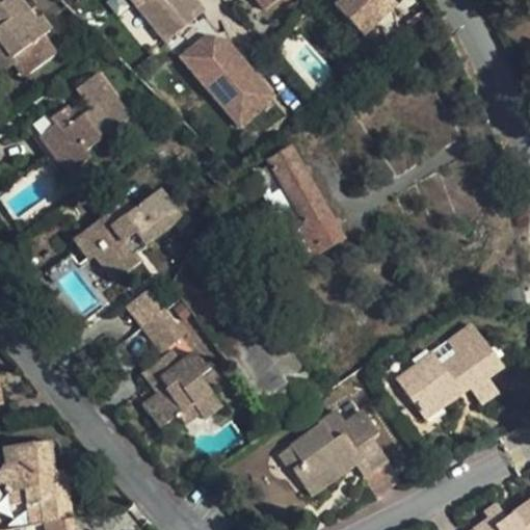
[(0,3),(0,85),(9,79),(3,71),(17,60),(29,62),(33,65),(53,51),(42,36),(52,29),(42,16),(35,20),(21,0),(5,0),(0,4),(0,3)]
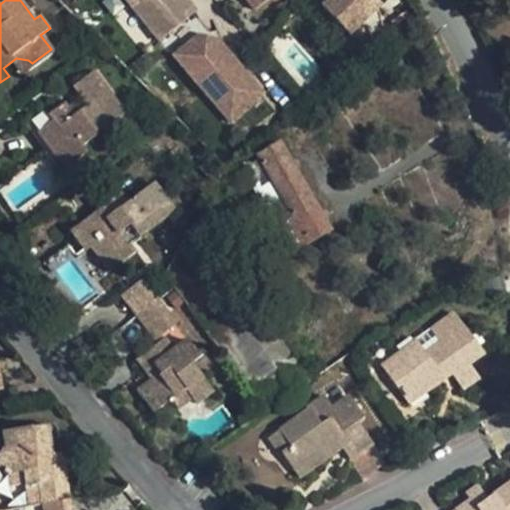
[(125,0),(159,42),(194,15),(182,0),(125,0)]
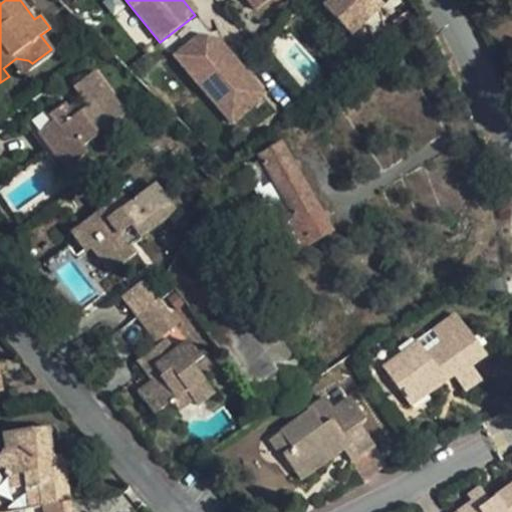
[(251,0),(259,10),(271,0),(251,0)]
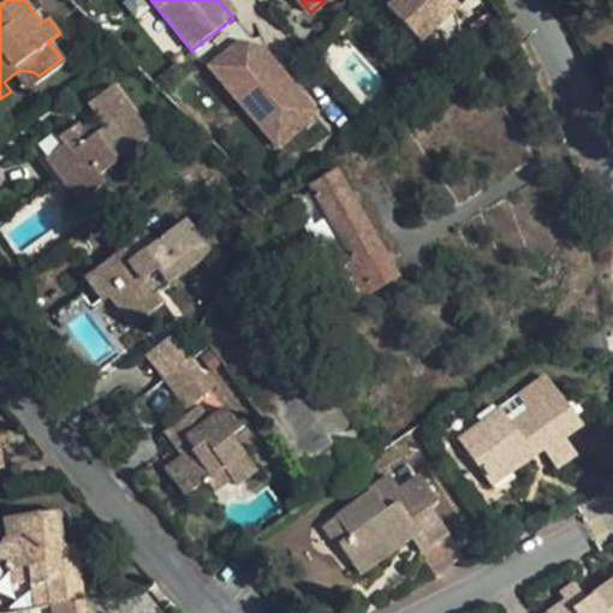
[(416,46),(453,11),(444,0),(398,0),(385,12),(416,46)]
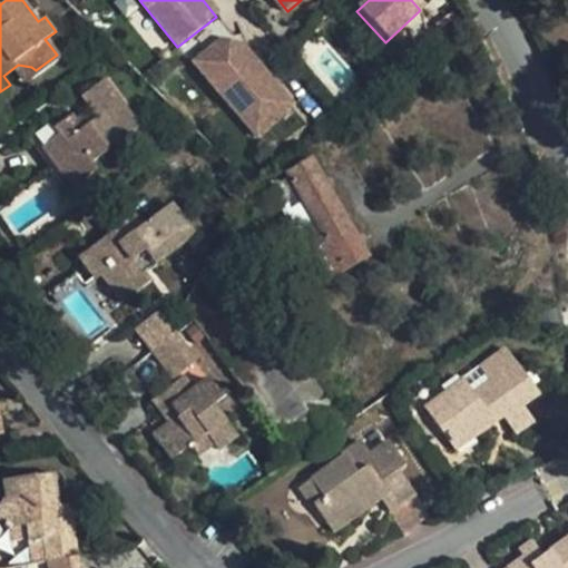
[(229,32),(195,59),(257,134),(292,105),(229,32)]
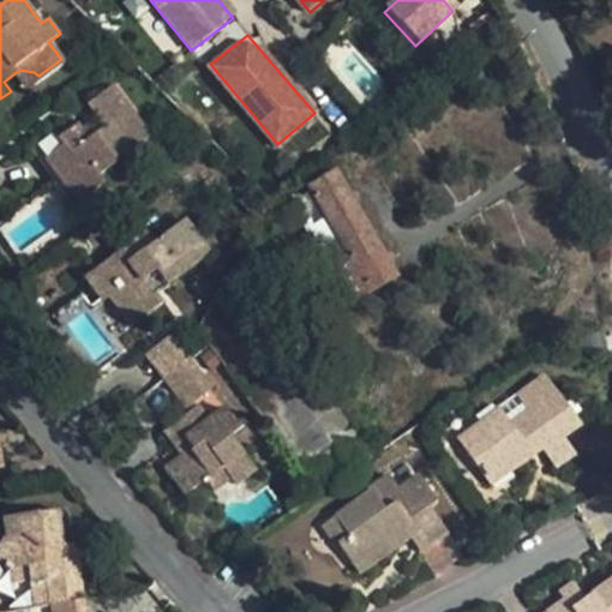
[(88,102),(97,114),(107,126),(100,131),(91,119),(87,114),(60,133),(54,126),(31,144),(57,178),(59,180),(64,177),(82,199),(107,181),(101,174),(118,161),(117,157),(131,147),(133,149),(151,136),(113,84),(88,102)]
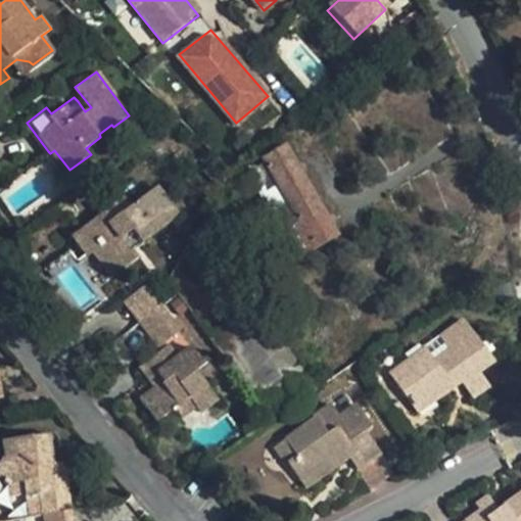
[(91,107),(83,97),(78,101),(85,111),(91,107)]
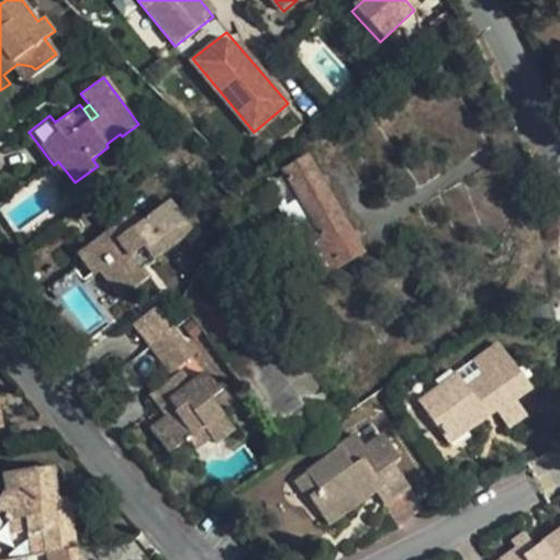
[(310,237),(329,272),(364,253),(308,155),(283,167),(276,179),(281,186),(281,191),(277,201),(291,225),(295,221),(302,219),(306,220),(311,217),(320,232),(310,237)]
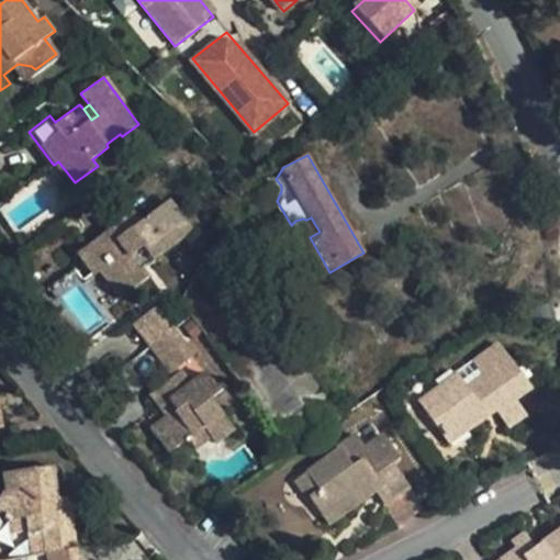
[(146,249),(155,259),(192,230),(169,199),(141,221),(127,204),(104,221),(109,227),(78,252),(93,270),(99,266),(122,297),(149,275),(145,267),(136,256),(146,249)]
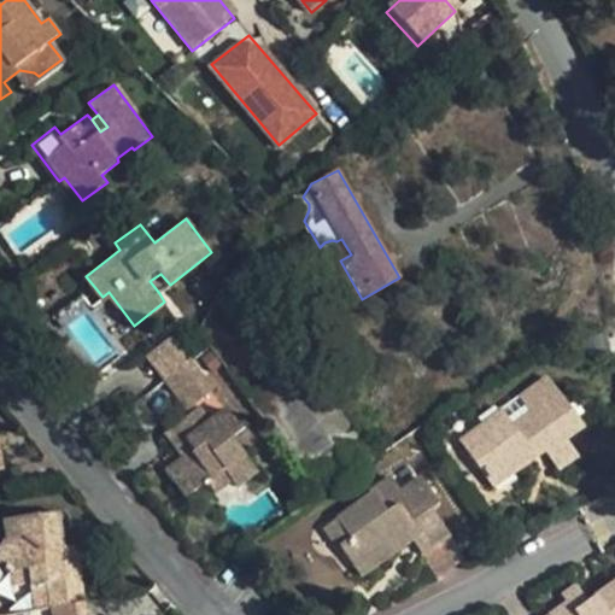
[(271,247),(262,239),(245,257),(253,265),(271,247)]
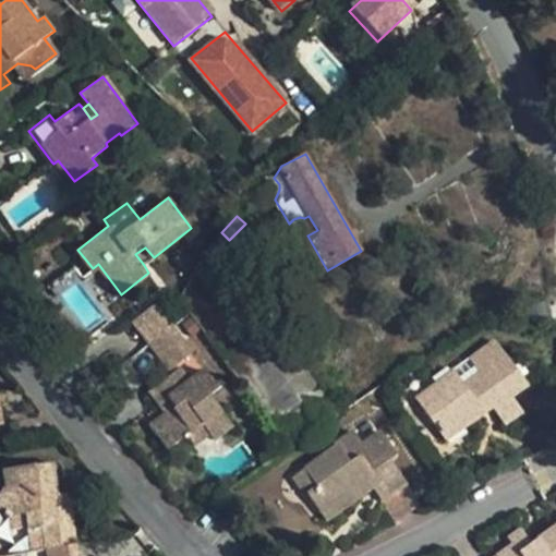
[(144,265),(154,257),(145,248),(135,254),(144,265)]
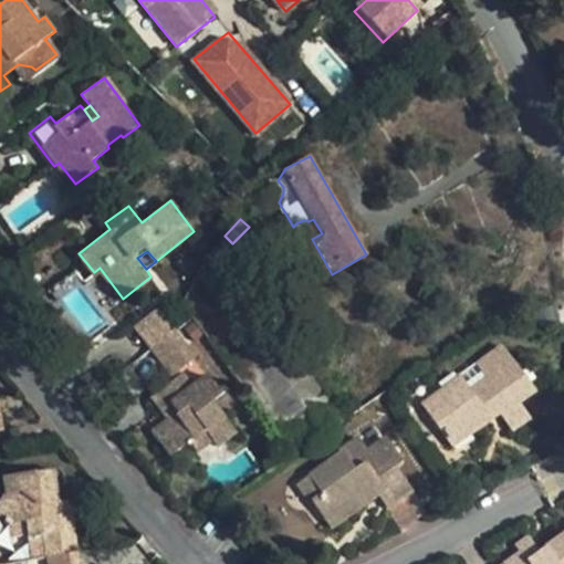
[(559,305),(529,309),(530,327),(561,323),(559,305)]
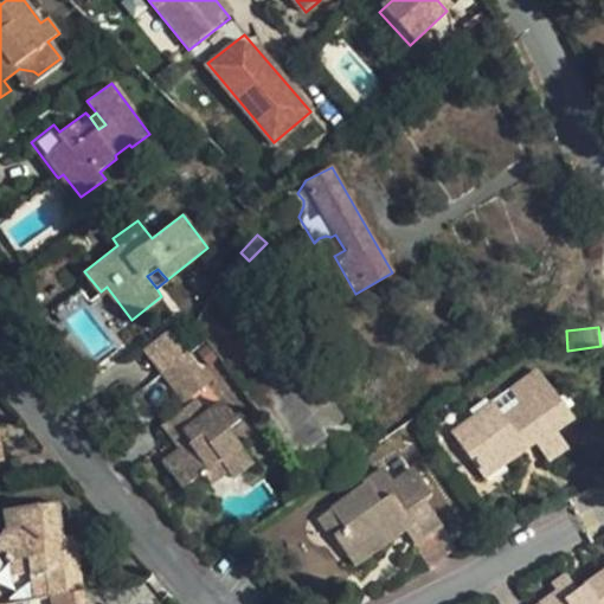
[(145,347),(164,371),(171,367),(187,353),(168,328),(145,347)]
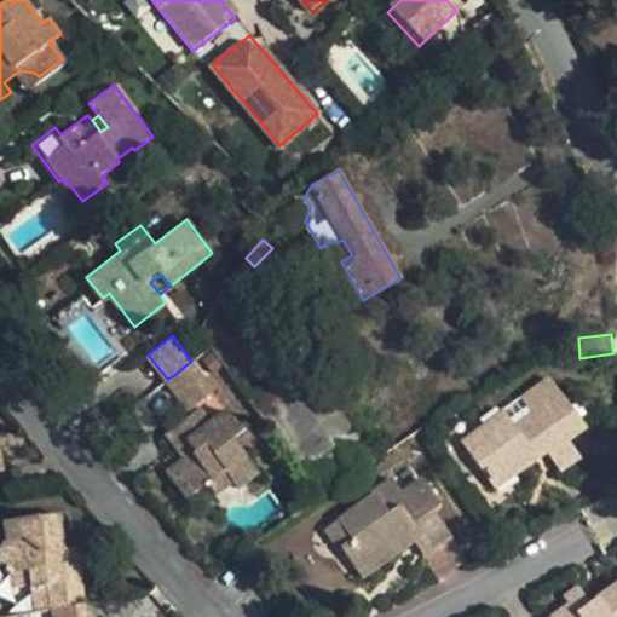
[(203,378),(191,361),(174,375),(186,391),(203,378)]
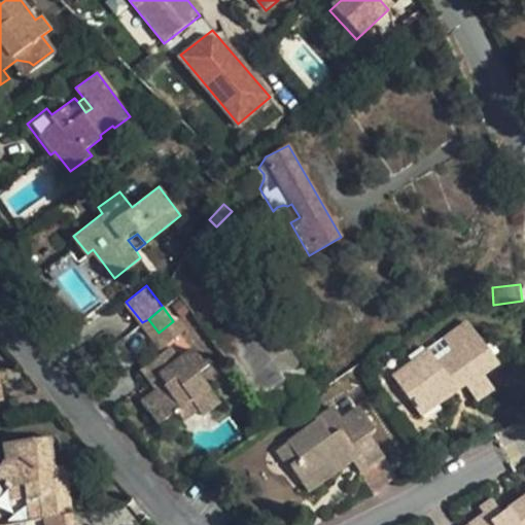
[(148,319),(142,322),(164,350),(169,346),(166,343),(159,333),(148,319)]
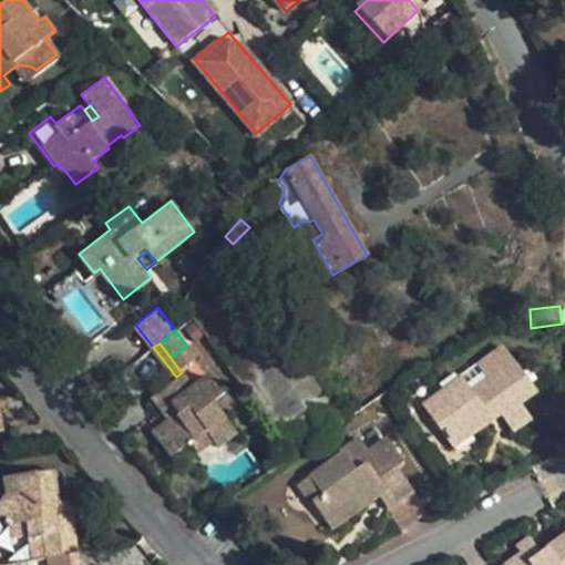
[(507,361),(513,357),(504,345),(499,349),(507,361)]
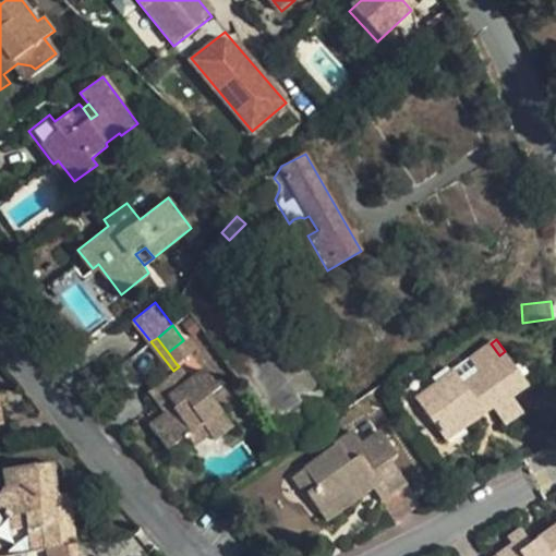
[(183,340),(168,352),(176,363),(191,350),(183,340)]
